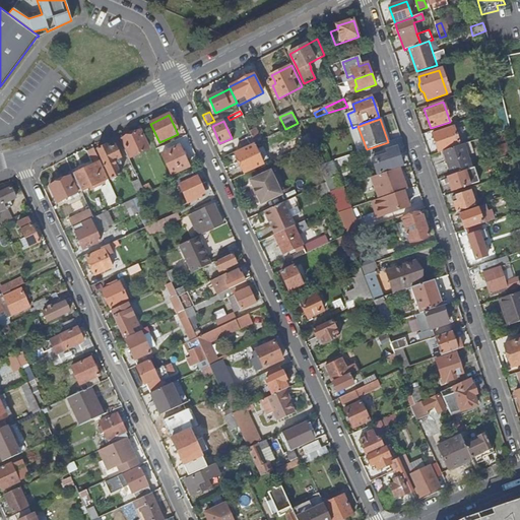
[(444,151),(460,146),(453,127),(433,134),(439,153),(444,151)]
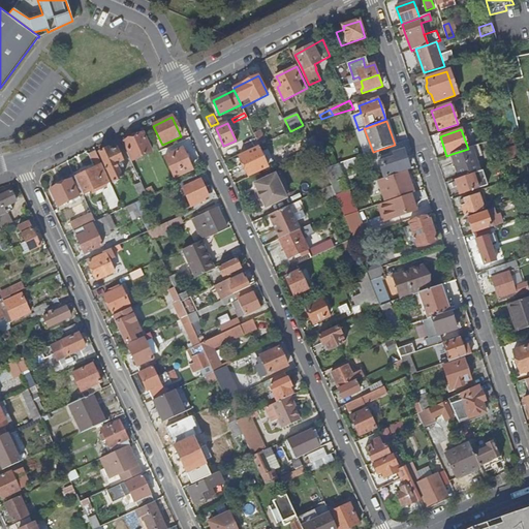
[(144,133),(124,142),(132,161),(152,152),(144,133)]
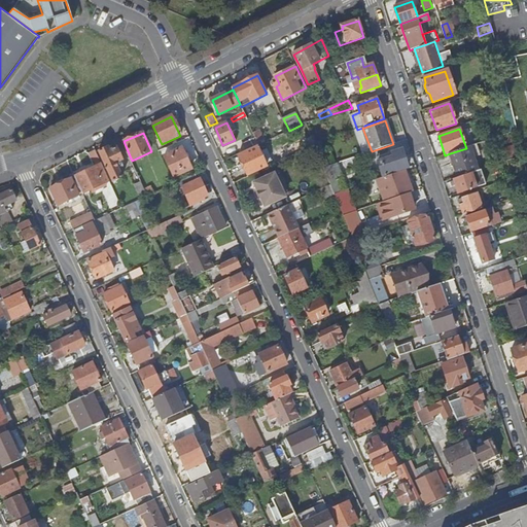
[(271,153),(276,165),(310,148),(305,138),(271,153)]
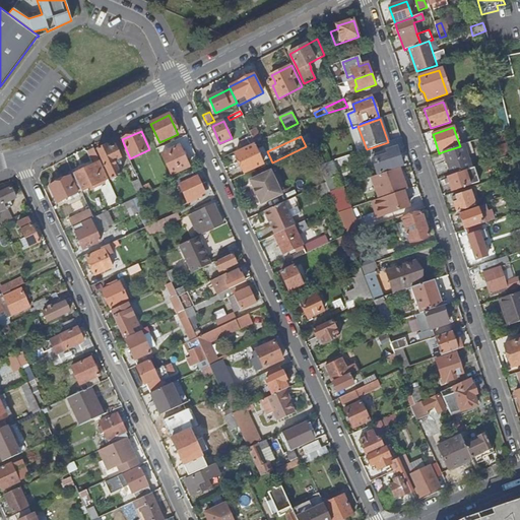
[(255,143),(253,137),(242,142),(245,148),(255,143)]
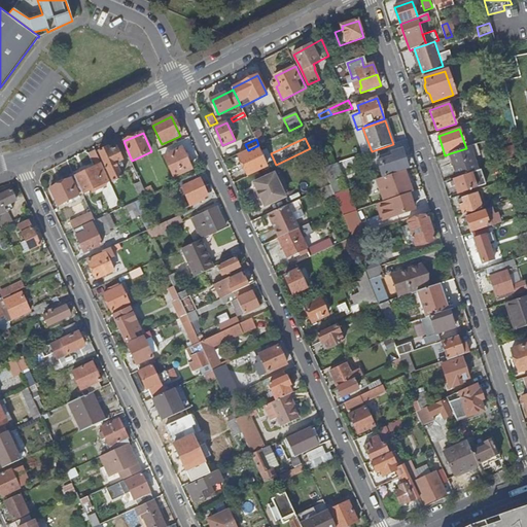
[(239,155),(248,176),(268,167),(258,147),(239,155)]
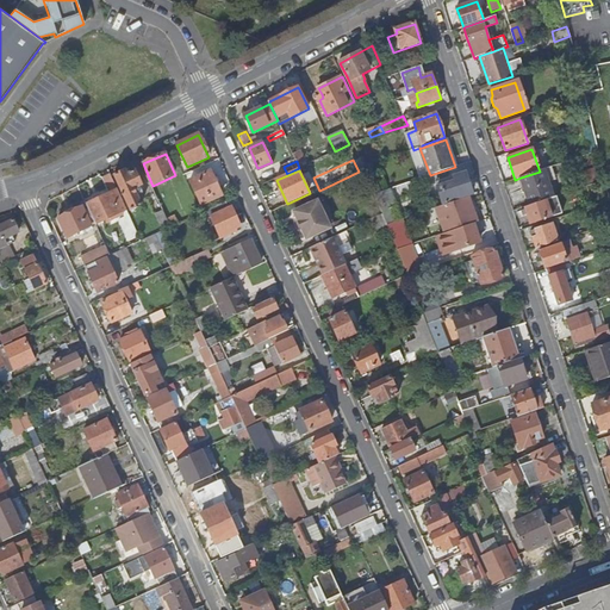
[(444,170),(430,175),(434,185),(448,180),(444,170)]
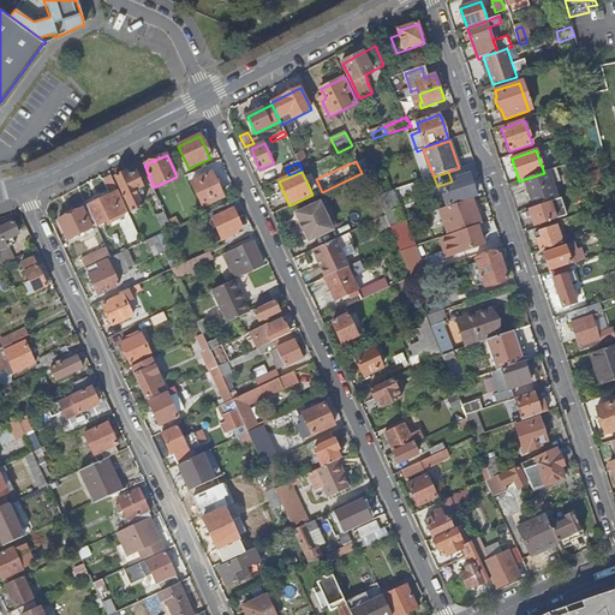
[(535,208),(557,199),(548,172),(544,173),(525,179),(535,208)]
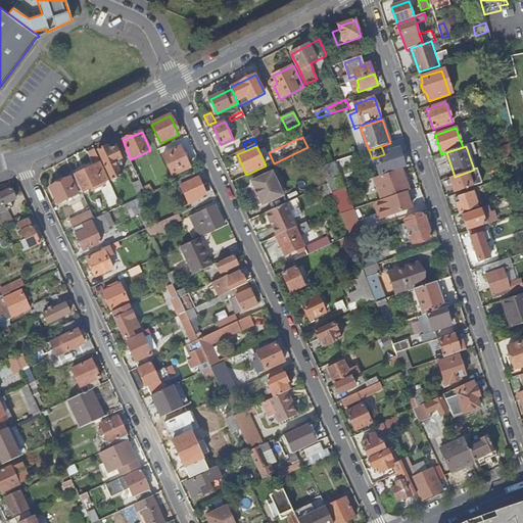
[(116,147),(109,150),(107,147),(98,151),(112,181),(122,176),(116,165),(117,161),(122,159),(116,147)]
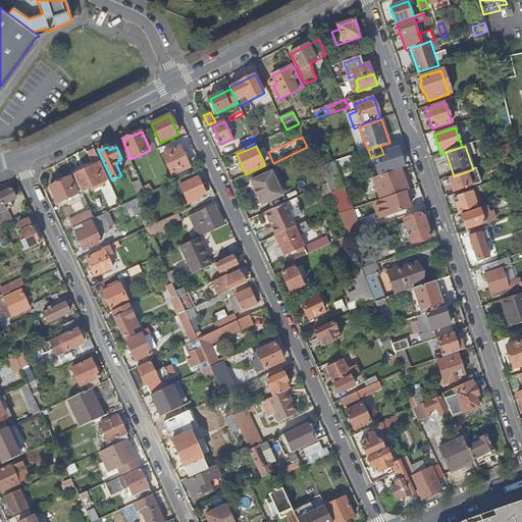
[(180,147),(163,155),(173,175),(190,167),(180,147)]
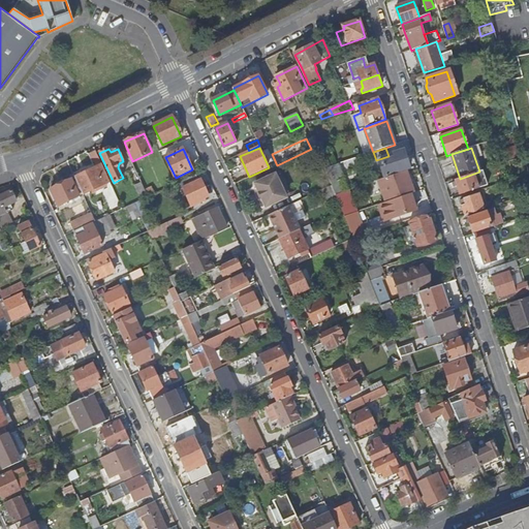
[(404,150),(394,154),(399,172),(410,167),(404,150)]
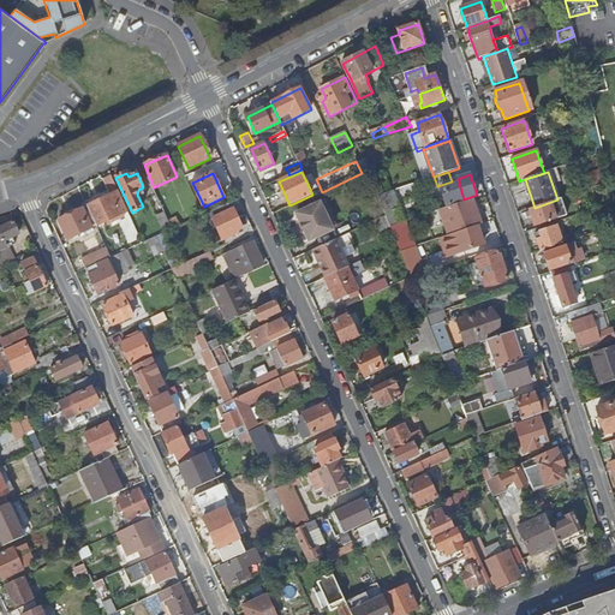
[(111,196),(88,207),(90,213),(96,226),(107,221),(108,225),(113,222),(112,220),(121,215),(121,214),(127,210),(112,175),(103,179),(111,196)]
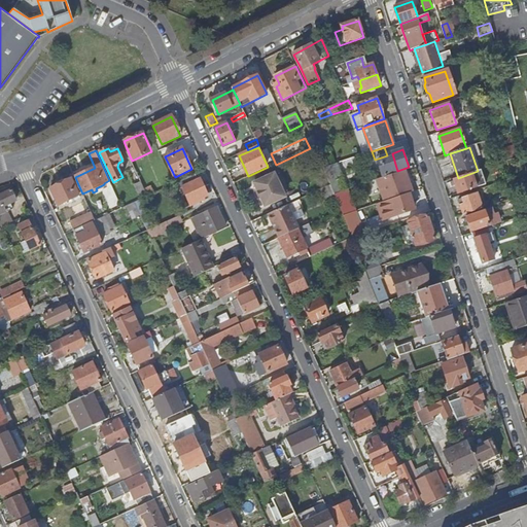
[(324,168),(329,183),(335,181),(328,166),(324,168)]
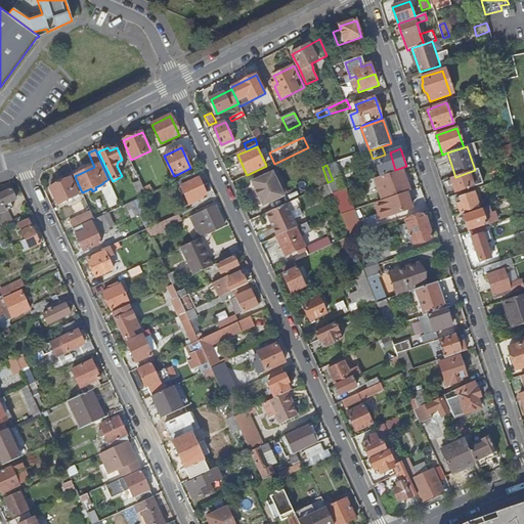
[(476,170),(475,170),(455,177),(450,178),(455,193),(480,184),(476,170)]
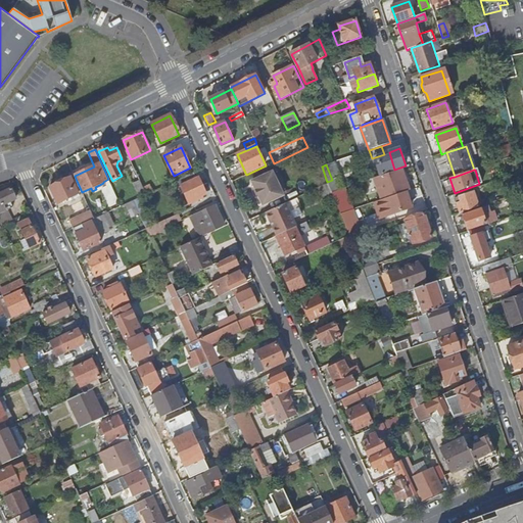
[(195,173),(179,181),(189,202),(192,201),(193,203),(198,201),(197,198),(206,194),(199,178),(197,178),(195,173)]
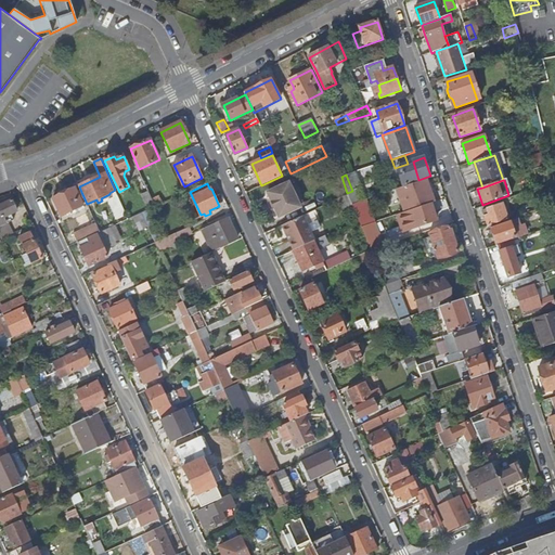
[(273,204),(275,208),(280,218),(300,208),(289,183),(268,193),(273,204)]
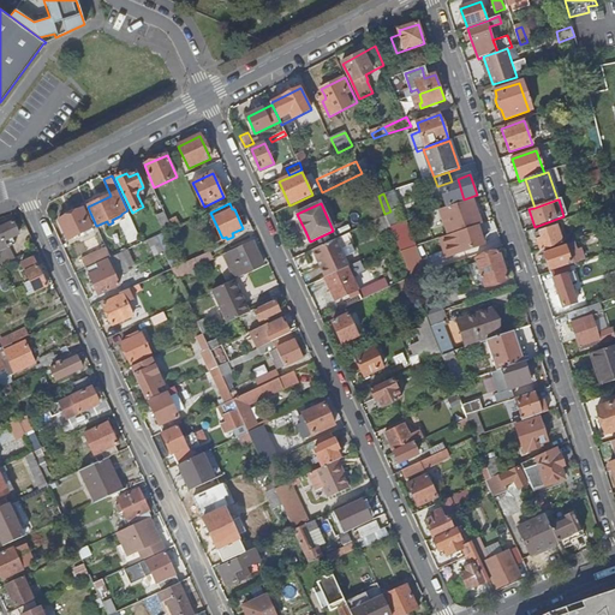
[(477,225),(481,225),(475,203),(451,212),(454,224),(447,226),(449,234),(458,232),(477,225)]
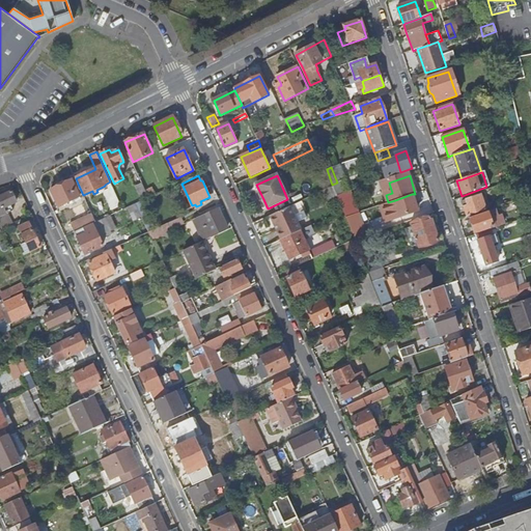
[(75,186),(78,184),(76,178),(75,176),(71,177),(73,182),(51,191),(59,208),(67,204),(68,206),(73,204),(71,202),(80,198),(75,186)]
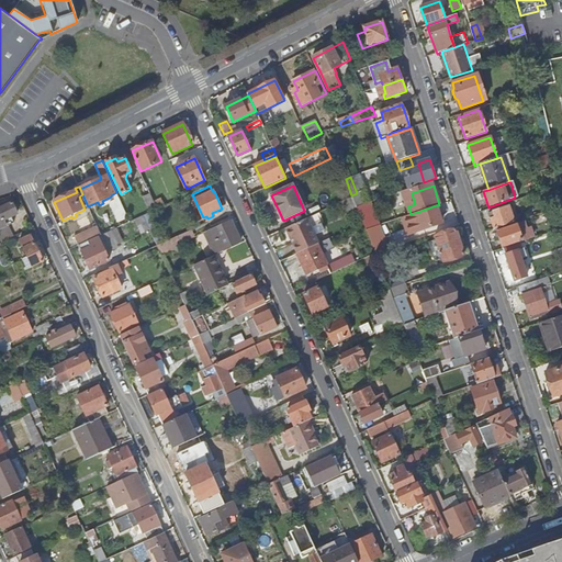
[(144,216),(158,210),(155,202),(150,194),(143,198),(147,208),(127,216),(131,223),(136,221),(144,216)]
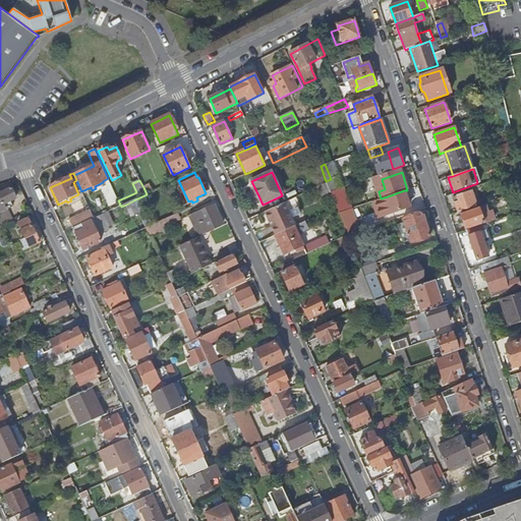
[(121,207),(118,200),(110,183),(104,186),(114,210),(121,207)]
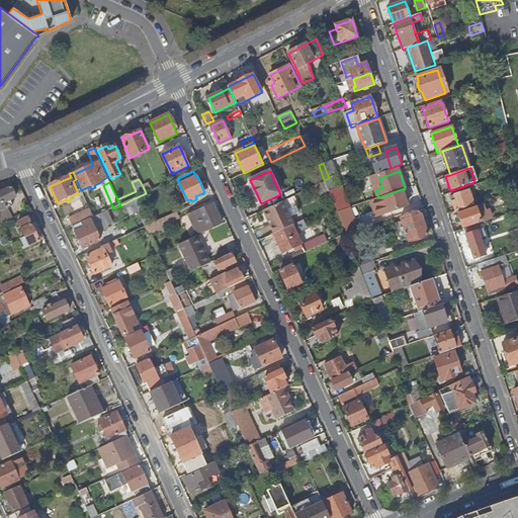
[(329,192),(329,191),(326,182),(315,187),(319,196),(329,192)]
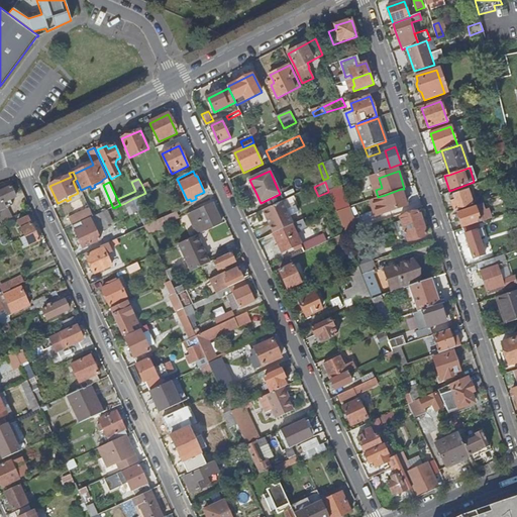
[(149,183),(142,186),(145,193),(152,190),(149,183)]
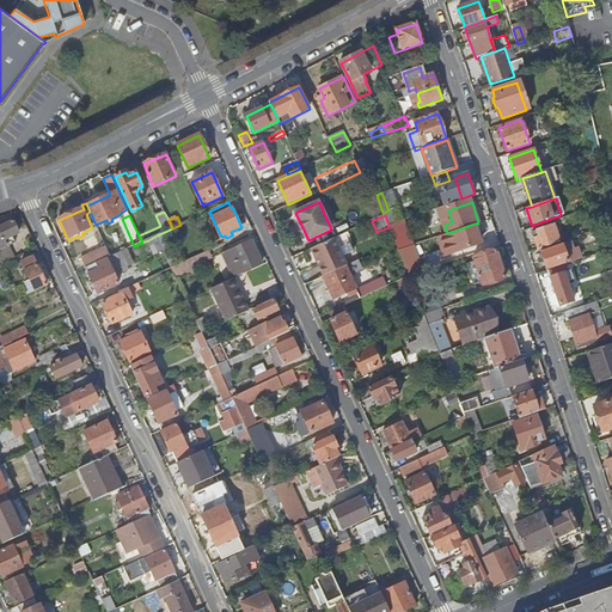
[(0,258),(2,264),(18,257),(12,245),(11,246),(7,239),(20,233),(14,221),(0,227),(0,258)]
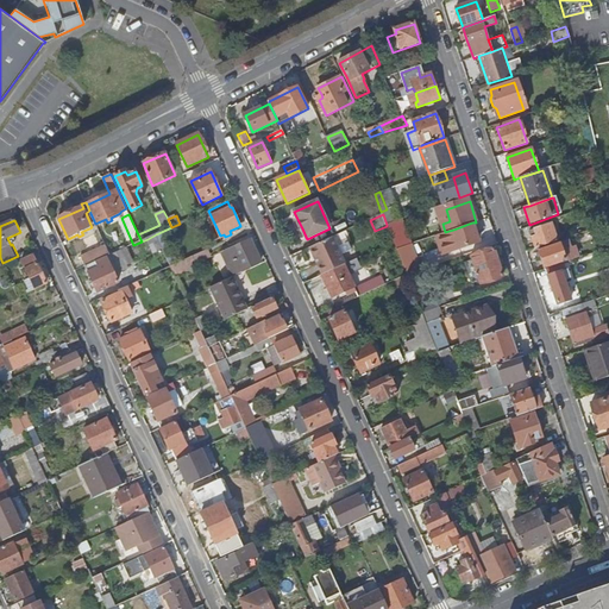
[(396,249),(401,248),(391,223),(387,225),(387,226),(396,249)]
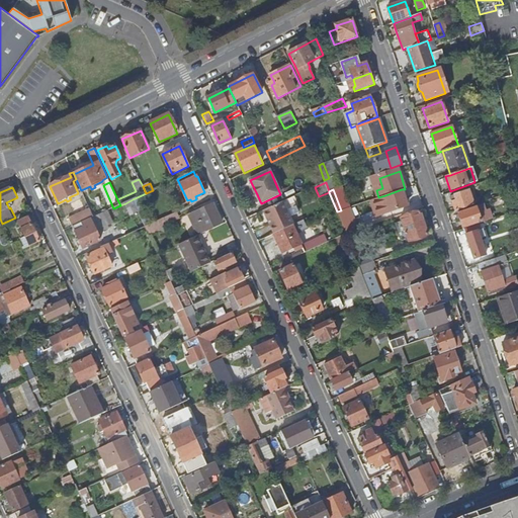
[(385,195),(392,210),(407,205),(402,189),(385,195)]
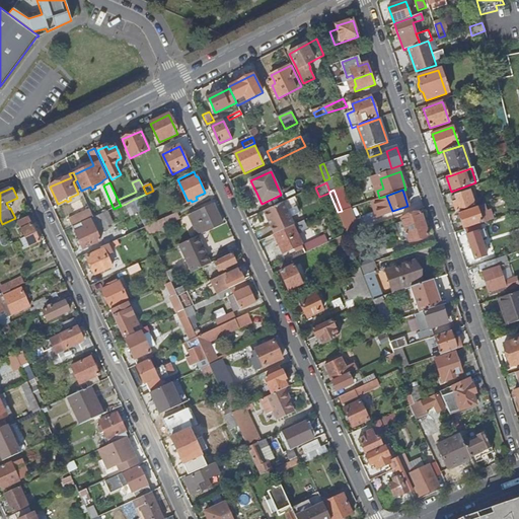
[(456,212),(474,206),(469,191),(455,195),(457,201),(453,202),(456,212)]
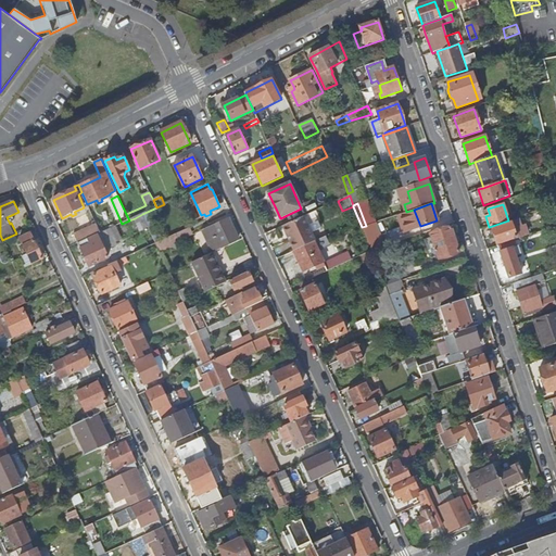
[(405,231),(420,226),(414,210),(406,212),(400,214),(405,231)]
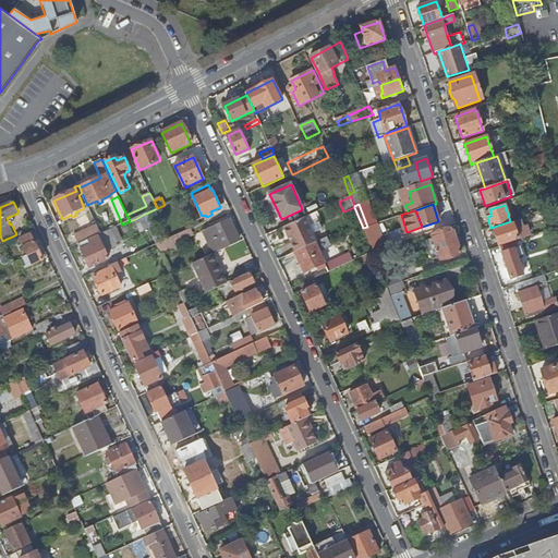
[(149,229),(143,215),(135,219),(142,233),(149,229)]
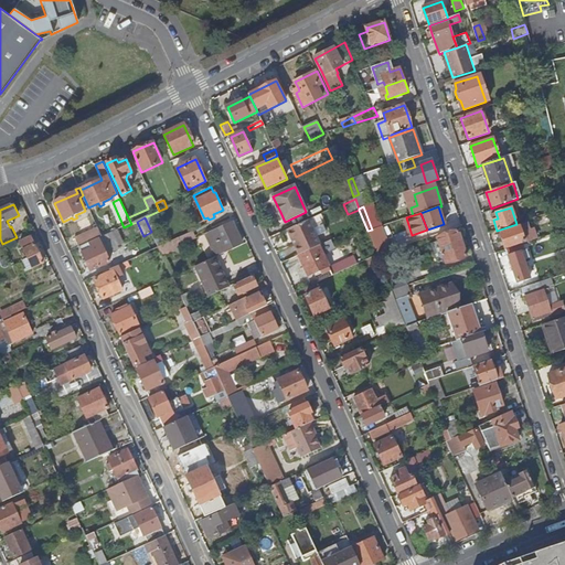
[(320,245),(309,221),(287,230),(299,255),(319,245),(320,245)]
